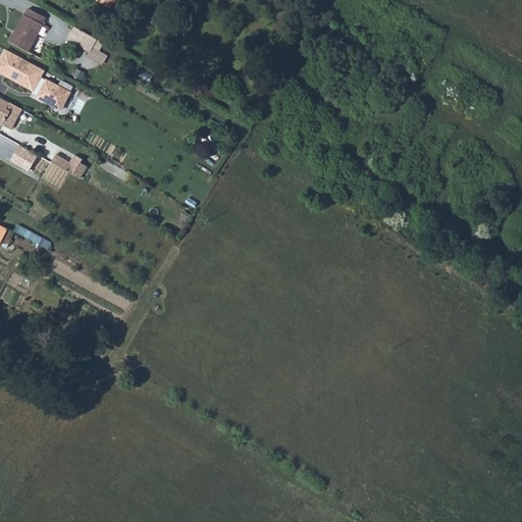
[(95,0),(109,8),(113,0),(95,0)]
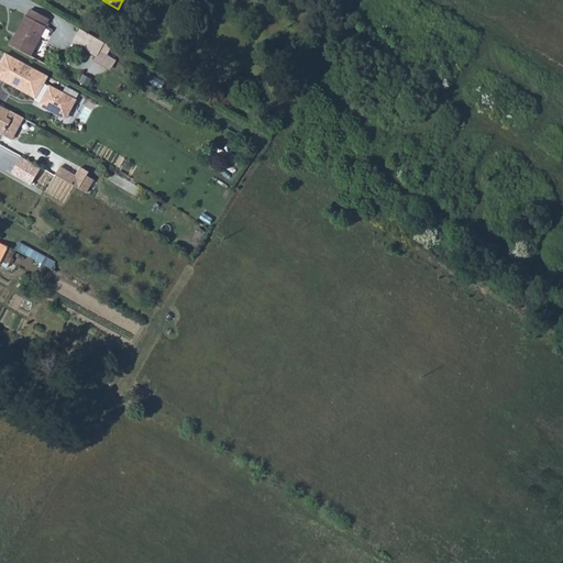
[(24,14),(24,15),(9,44),(30,56),(45,26),(44,25),(48,18),(30,8),(25,15),(24,14)]
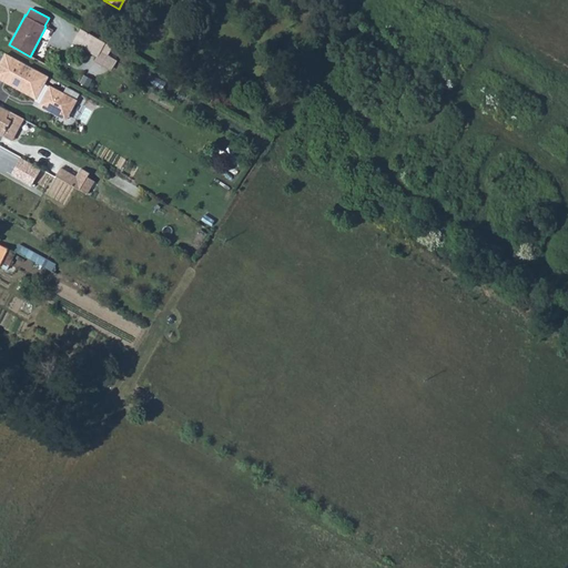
[(80,28),(72,41),(97,56),(101,49),(104,42),(80,28)]
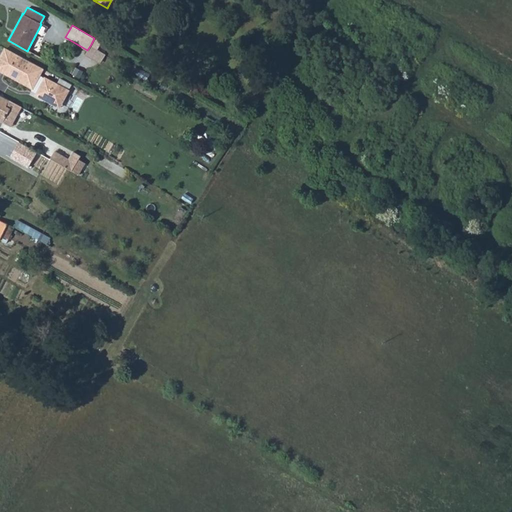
[(94,38),(91,44),(97,48),(101,42),(94,38)]
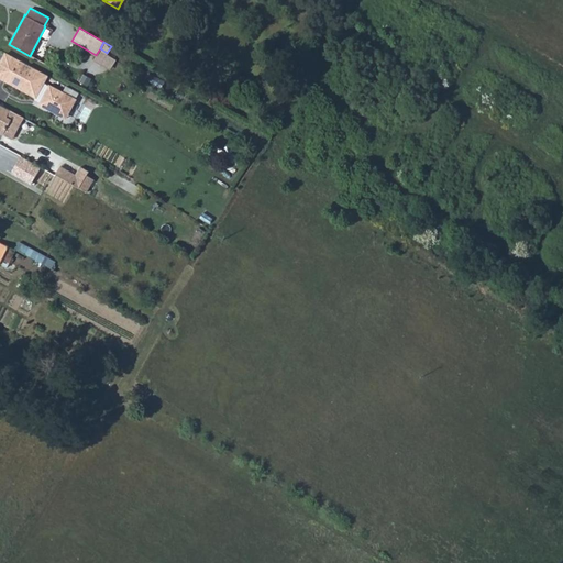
[(100,48),(96,55),(92,62),(99,66),(107,53),(100,48)]
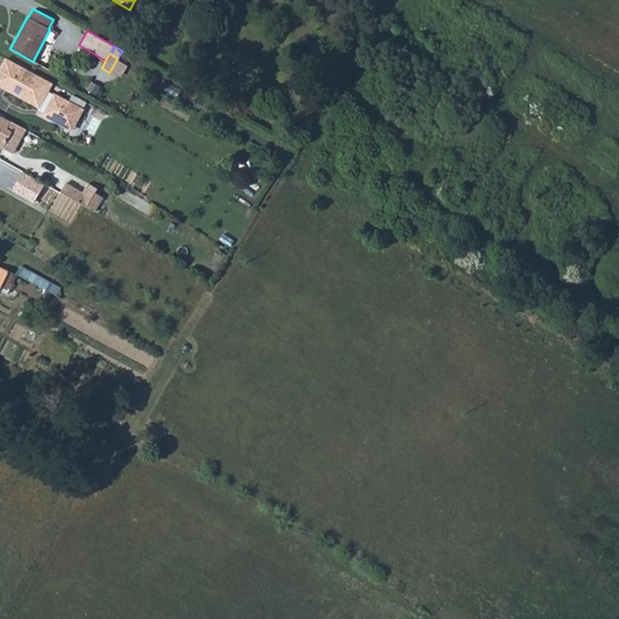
[(6,58),(0,69),(0,84),(5,87),(5,88),(39,106),(40,105),(46,108),(42,115),(56,121),(67,117),(75,122),(82,109),(47,91),(51,82),(6,58)]
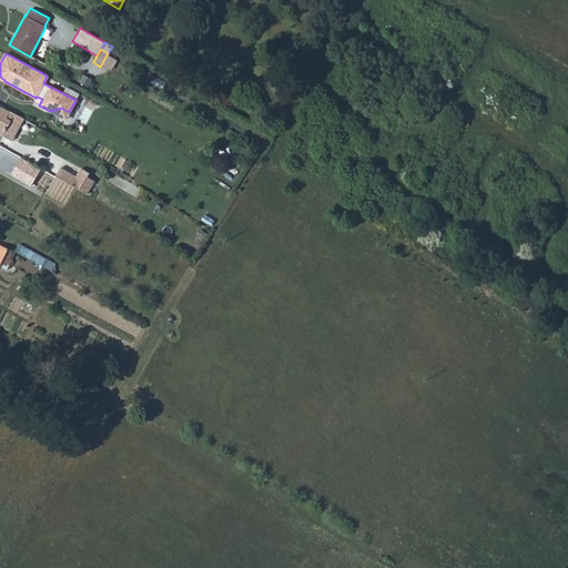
[(22,118),(0,105),(0,135),(1,137),(10,121),(19,125),(22,118)]
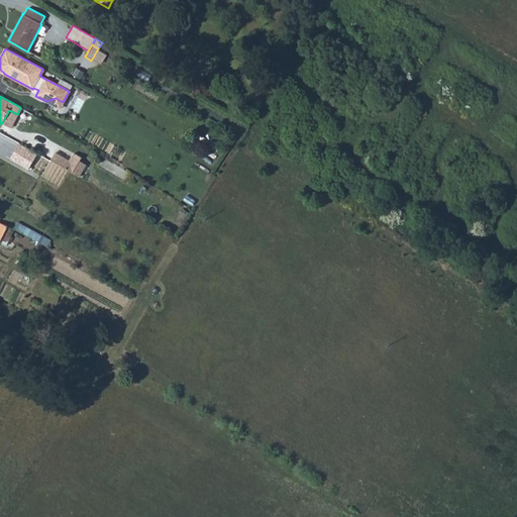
[(9,110),(1,124),(9,128),(17,114),(9,110)]
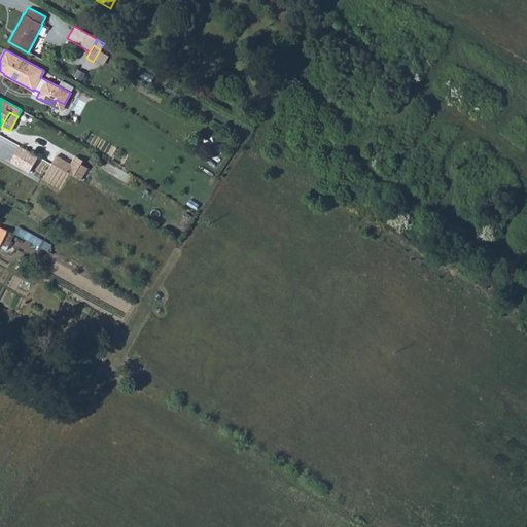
[(37,155),(19,145),(13,154),(26,162),(22,168),(28,172),(37,155)]
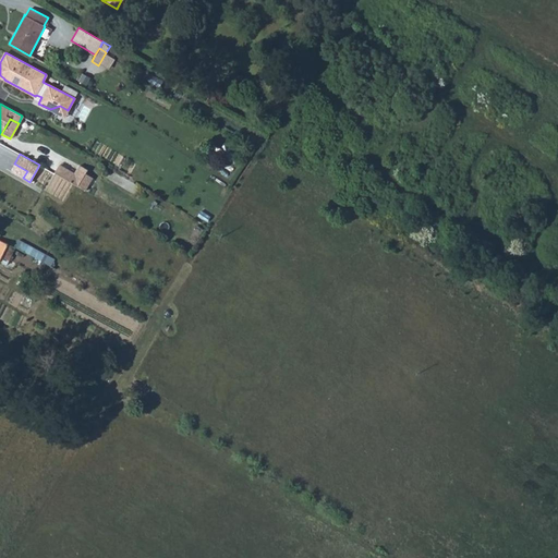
[(58,165),(53,172),(59,176),(84,191),(88,183),(81,180),(85,172),(86,170),(79,165),(73,173),(58,165)]
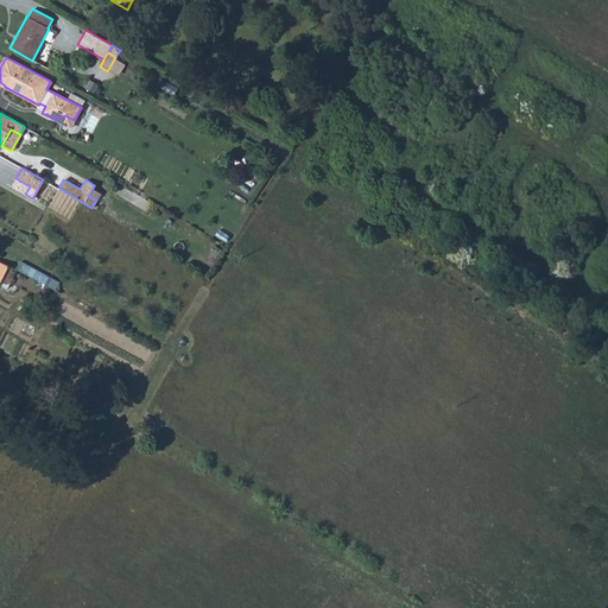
[(88,196),(96,200),(101,192),(93,188),(88,196)]
